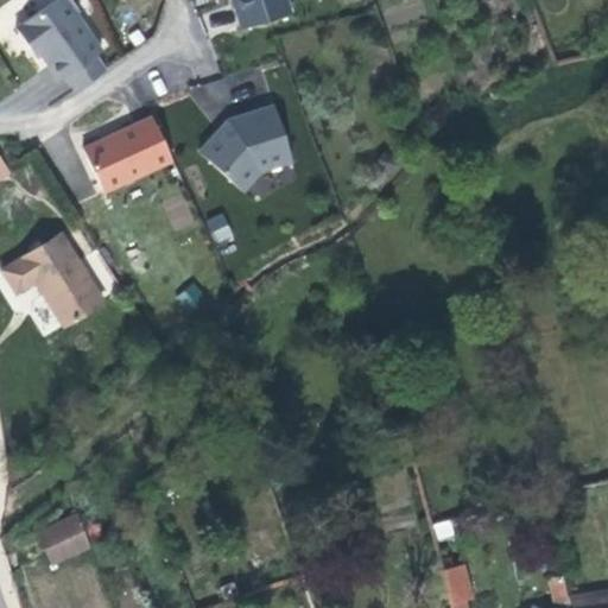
[(65,0),(55,0),(14,27),(30,48),(35,44),(40,54),(58,81),(65,76),(76,90),(105,70),(95,56),(101,51),(65,0)]
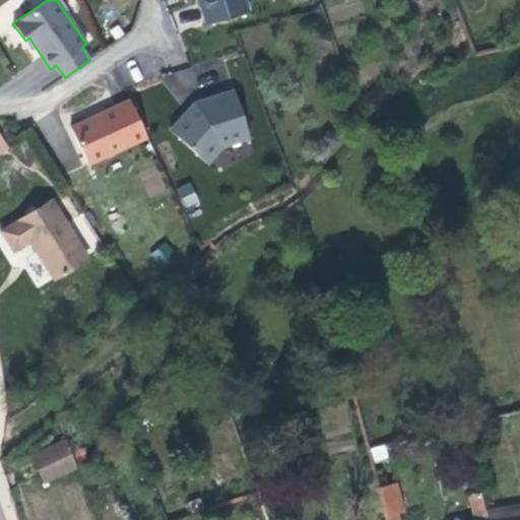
[(196,0),(205,26),(251,11),(246,0),(196,0)]
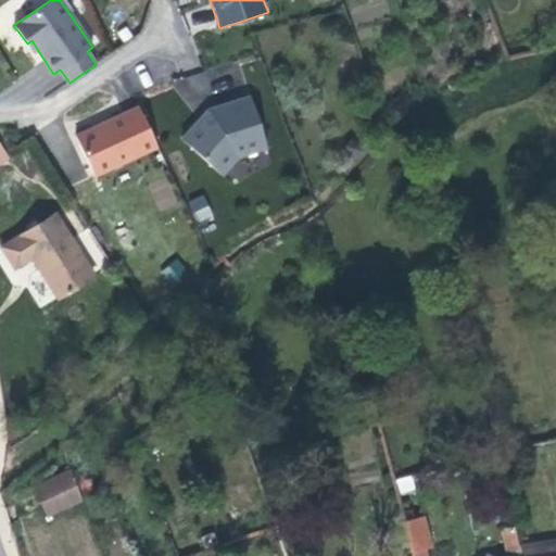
[(33,52),(37,49),(32,40),(27,43),(33,52)]
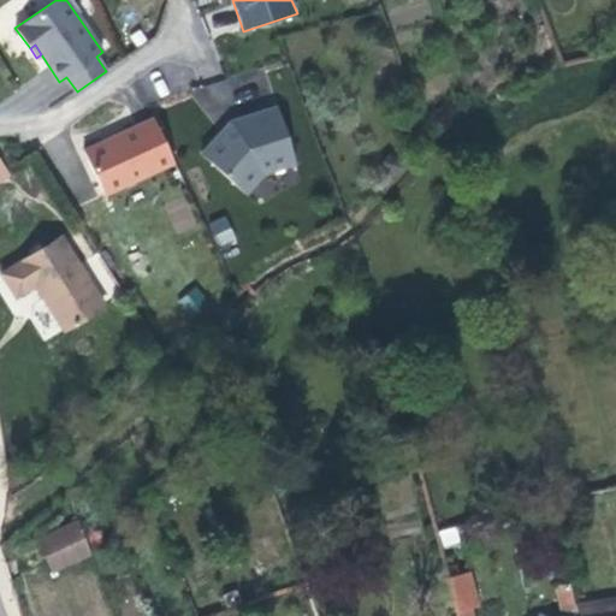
[(295,161),(277,106),(244,117),(244,122),(232,124),(224,134),(221,130),(201,153),(244,193),(262,171),(295,161)]
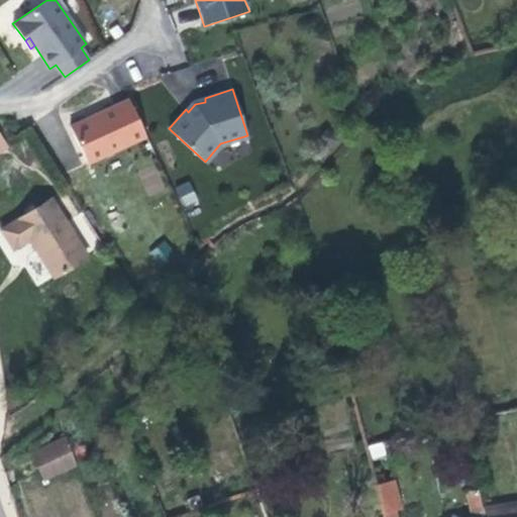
[(193,101),(186,109),(188,112),(195,104),(205,102),(205,98),(193,101)]
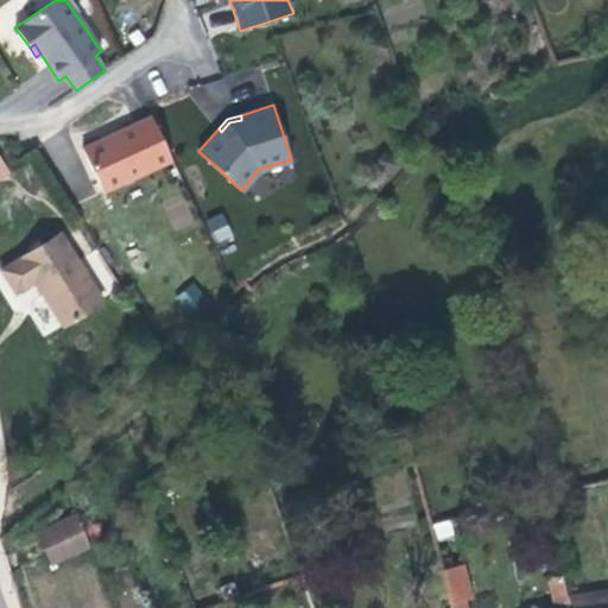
[(151,116),(82,149),(102,192),(172,160),(151,116)]
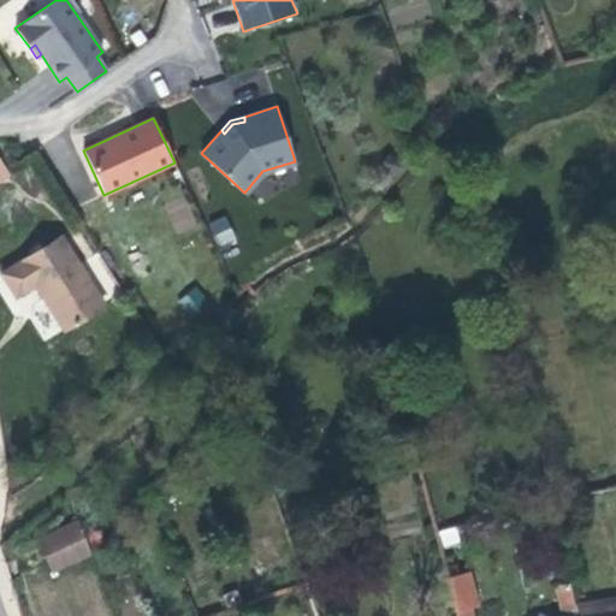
[(383,160),(386,170),(396,171),(401,164),(398,155),(390,153),(383,160)]
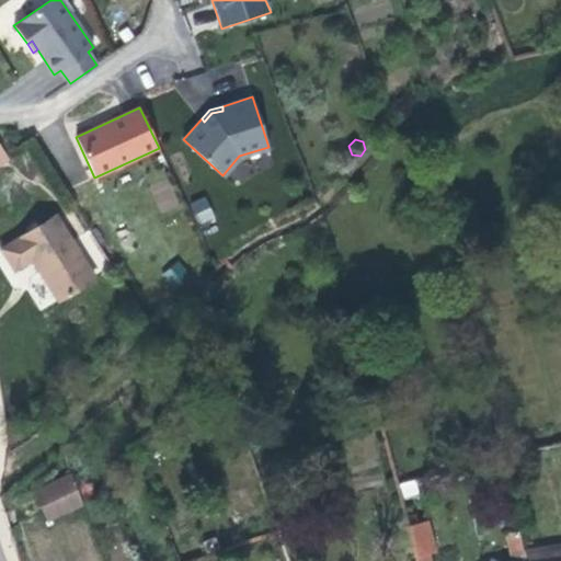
[(206,196),(190,203),(199,227),(216,220),(206,196)]
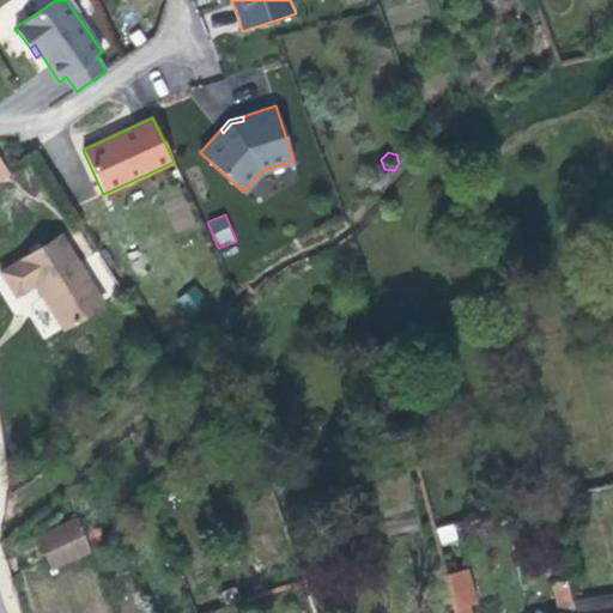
[(62,327),(102,302),(60,236),(2,272),(17,293),(35,281),(62,327)]
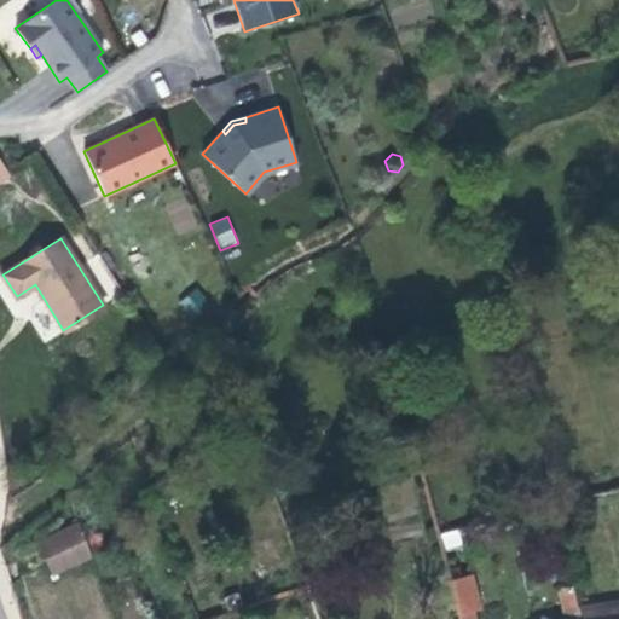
[(53,572),(91,554),(79,524),(39,543),(53,572)]
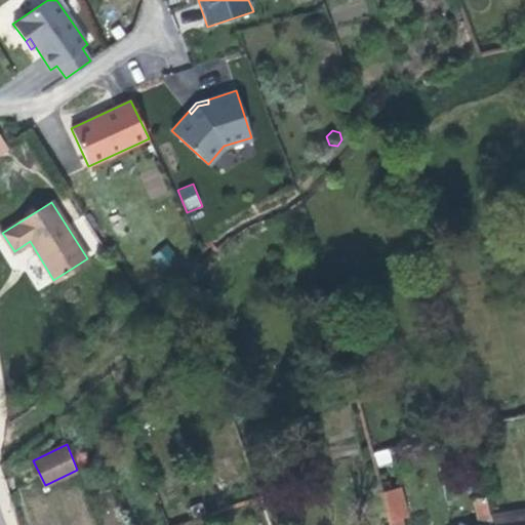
[(404,515),(396,487),(390,488),(378,491),(388,521),(398,517),(404,515)]
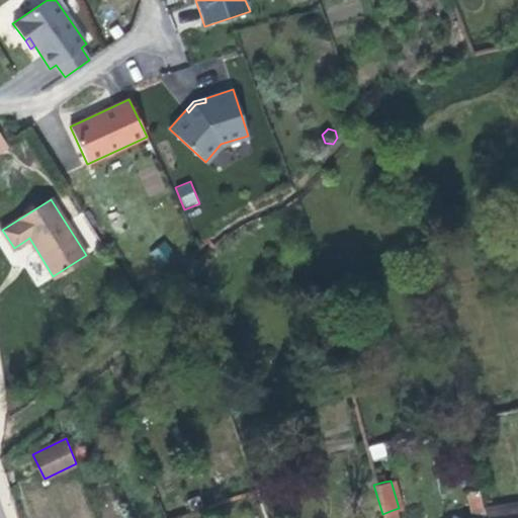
[(485,517),(483,506),(479,490),(466,493),(472,517),(485,517)]
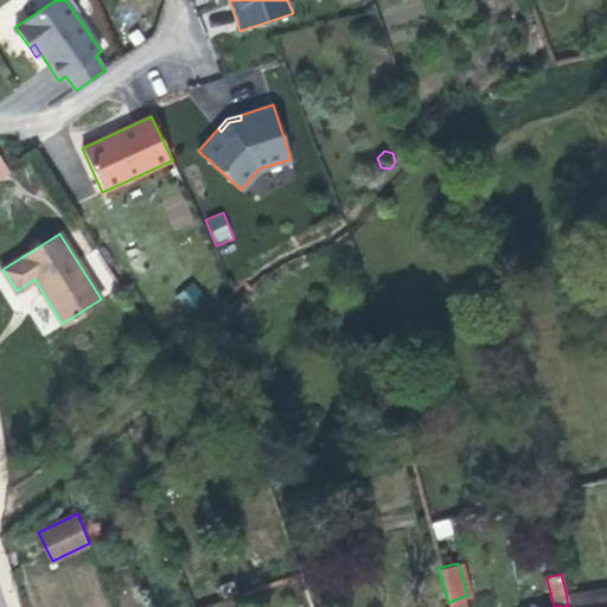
[(606,606),(606,587),(566,593),(568,606),(606,606)]
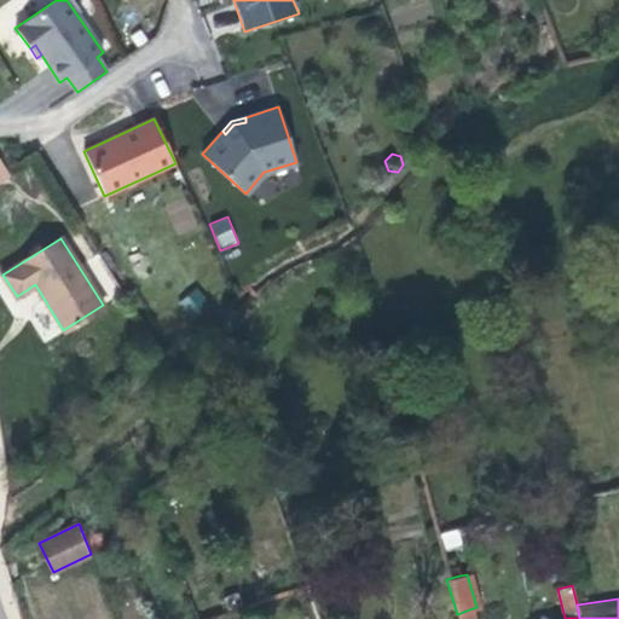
All buildings are outlined.
